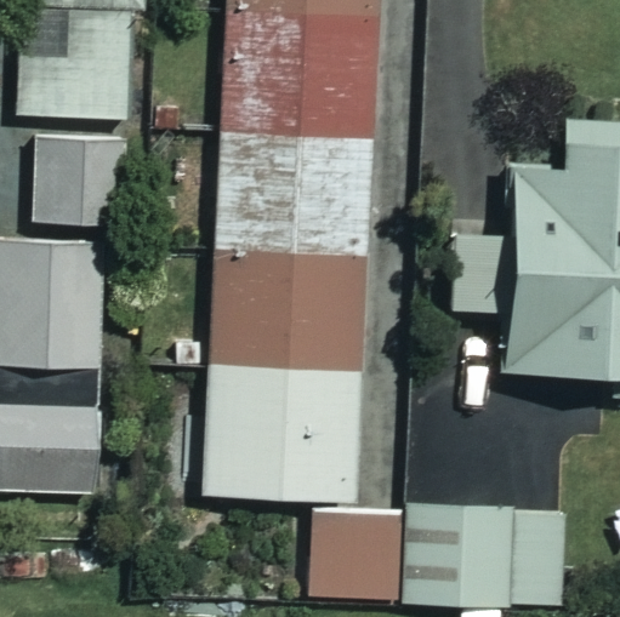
[(16,0),(18,116),(146,116),(143,0),(16,0)]
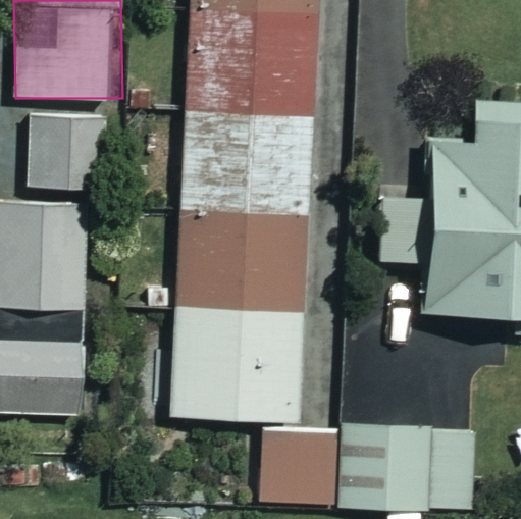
[(191,0),(186,112),(311,118),(317,0),(191,0)]
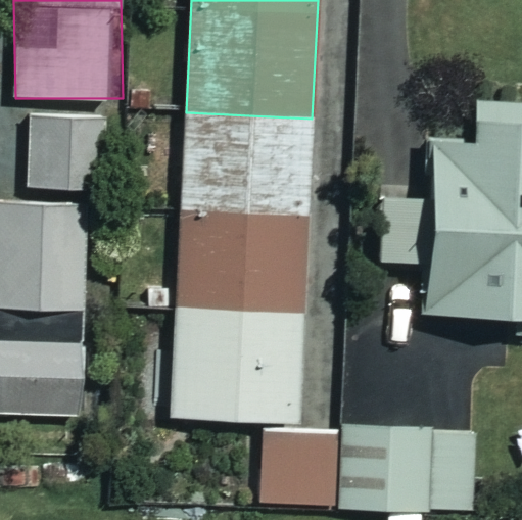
[(521,100),(476,99),(475,139),(433,137),(426,311),(521,315),(521,100)]
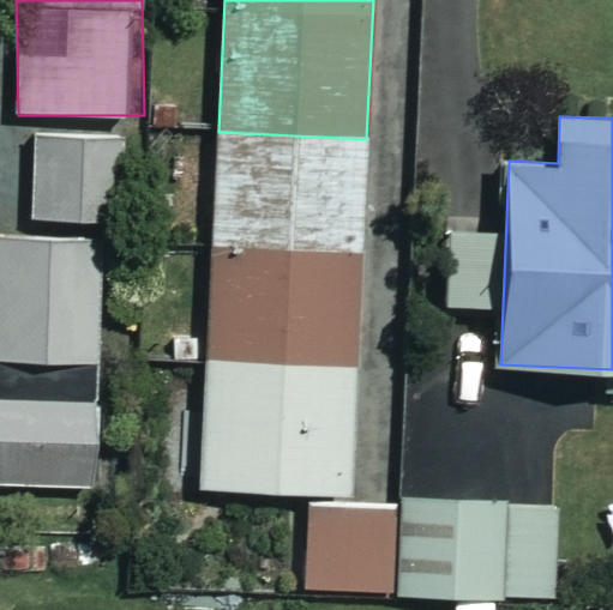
[(214,248),(361,255),(366,139),(218,132),(214,248)]
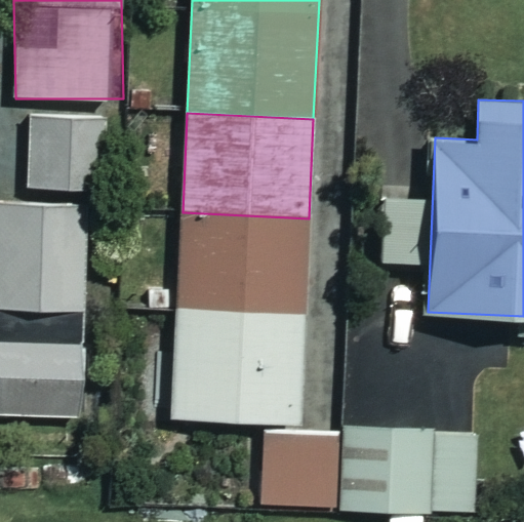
[(107,119),(29,116),(27,191),(105,193),(107,119)]
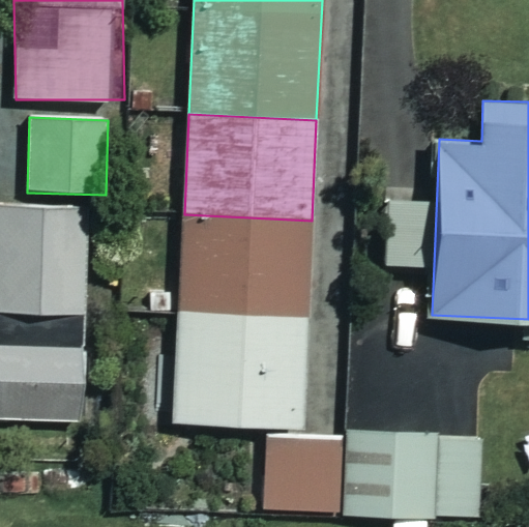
[(418,263),(417,196),(365,196),(365,263),(418,263)]
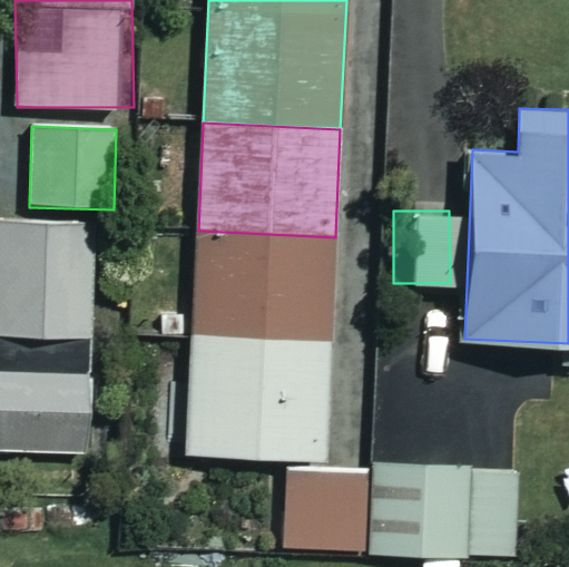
[(95,223),(0,220),(0,448),(88,451),(95,223)]
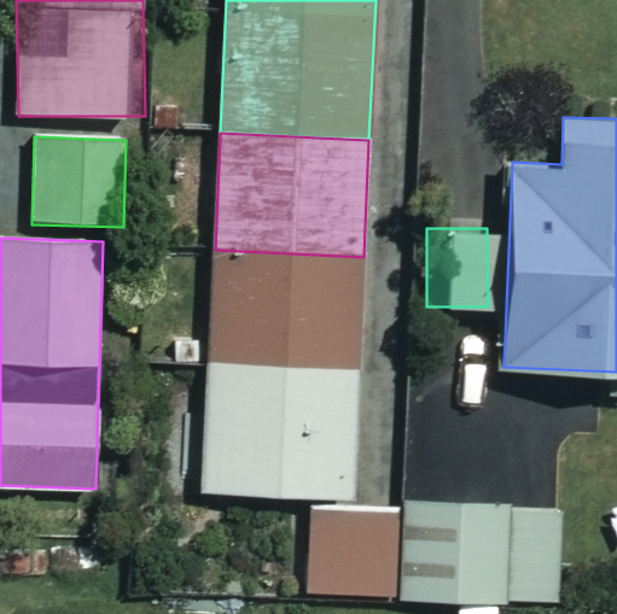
[(210,362),(359,368),(364,257),(215,250),(210,362)]
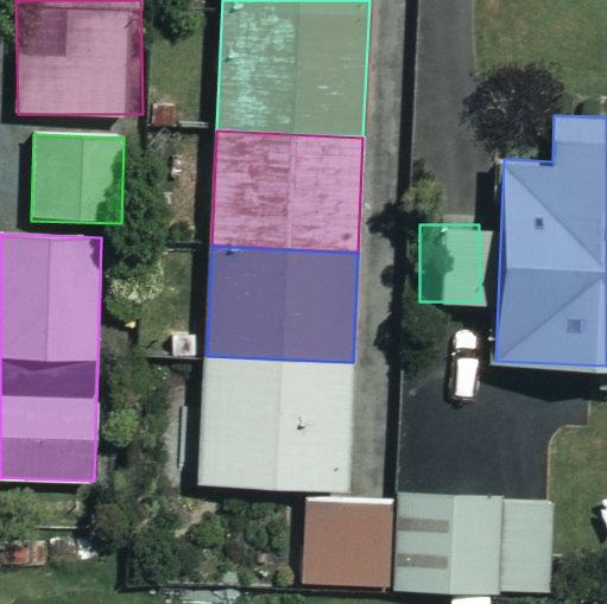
[(353,363),(207,356),(201,479),(346,488),(353,363)]
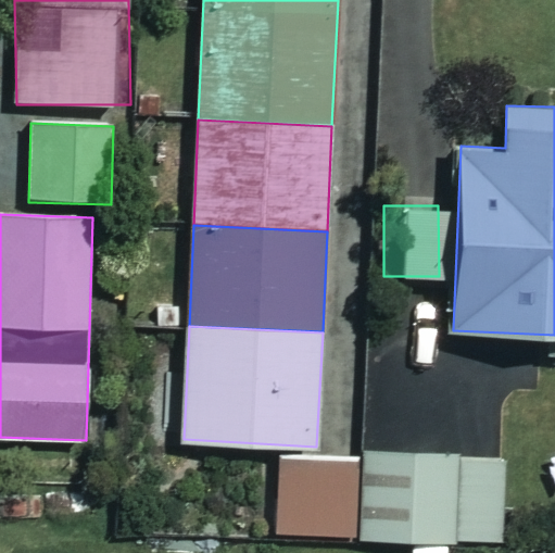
[(361,536),(363,451),(281,449),(279,532),(361,536)]
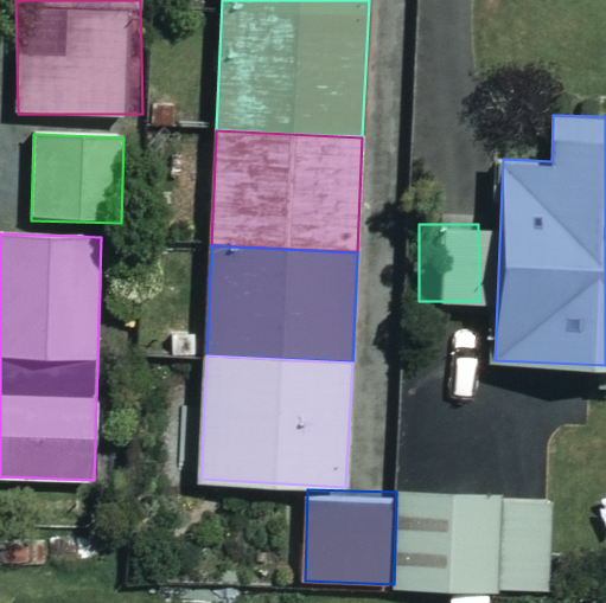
[(396,492),(394,584),(549,590),(552,498),(396,492)]
